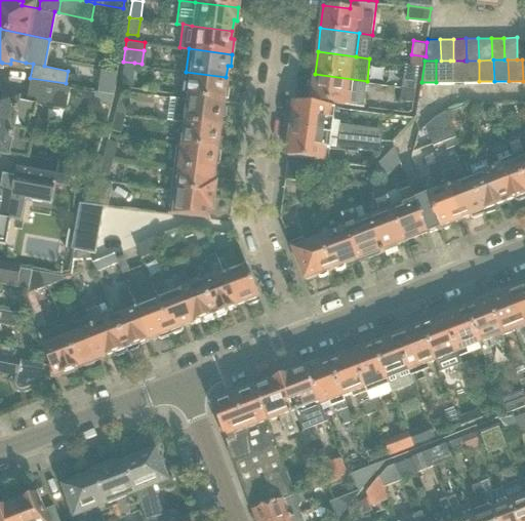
[(450,61),(441,61),(436,61),(436,82),(450,82),(450,61)]
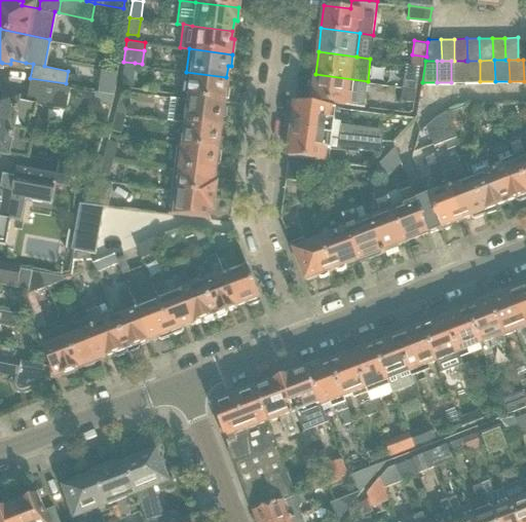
[(465,61),(454,61),(451,61),(451,82),(465,81),(465,61)]
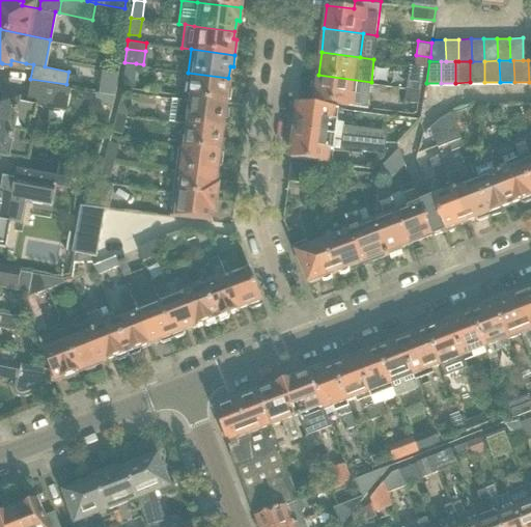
[(484,82),(484,61),(472,61),(470,61),(470,82),(484,82)]
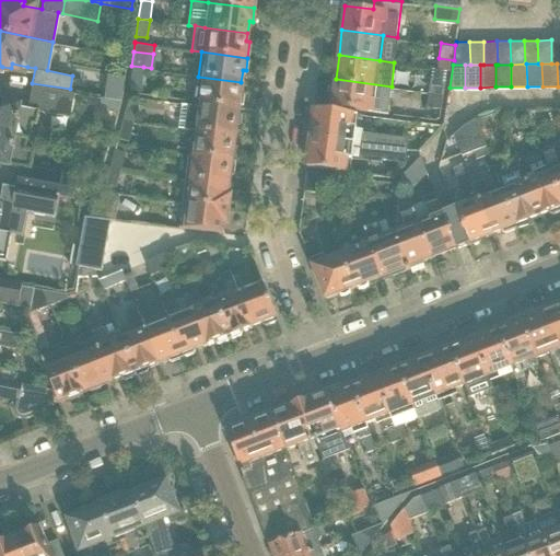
[(131,66),(129,84),(141,85),(143,67),(131,66)]
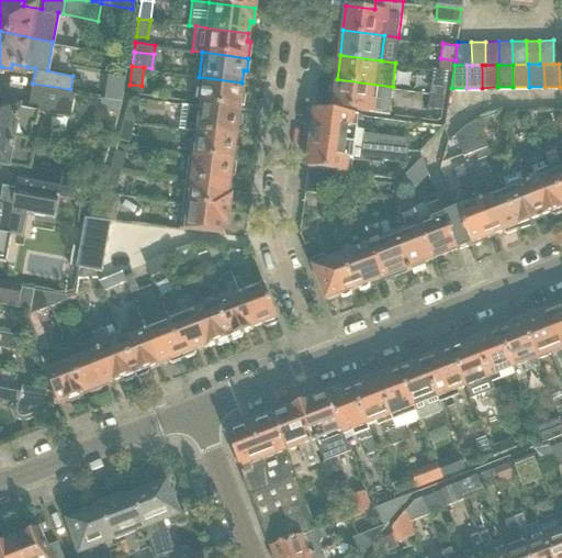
[(111,71),(107,96),(124,98),(128,74),(111,71)]
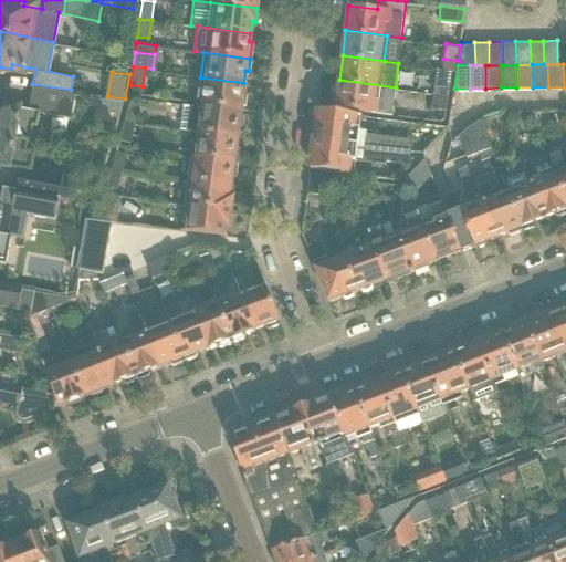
[(200,77),(197,103),(240,108),(241,102),(244,103),(245,92),(242,92),(243,83),(200,77)]
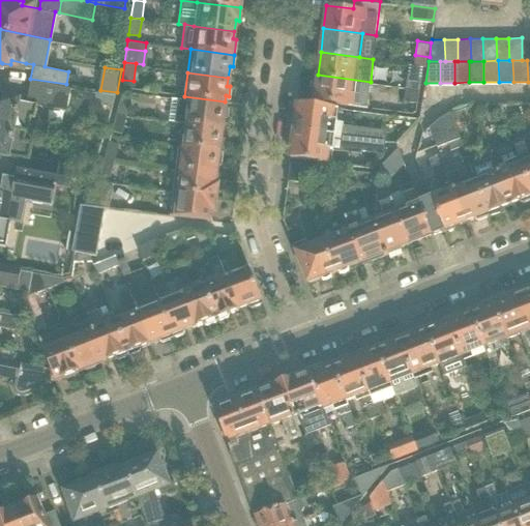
[(408,72),(406,86),(418,88),(420,75),(408,72)]
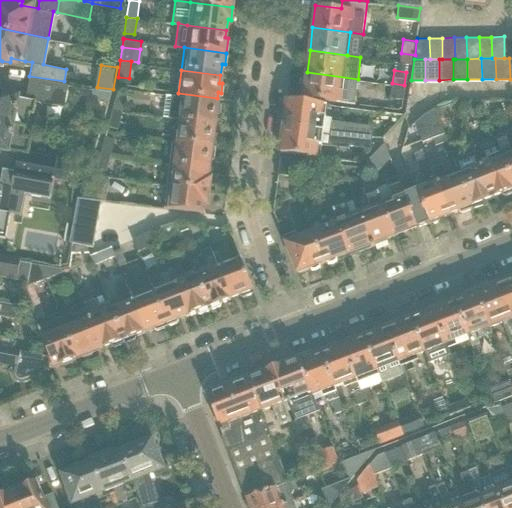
[(307,72),(304,96),(355,102),(358,79),(307,72)]
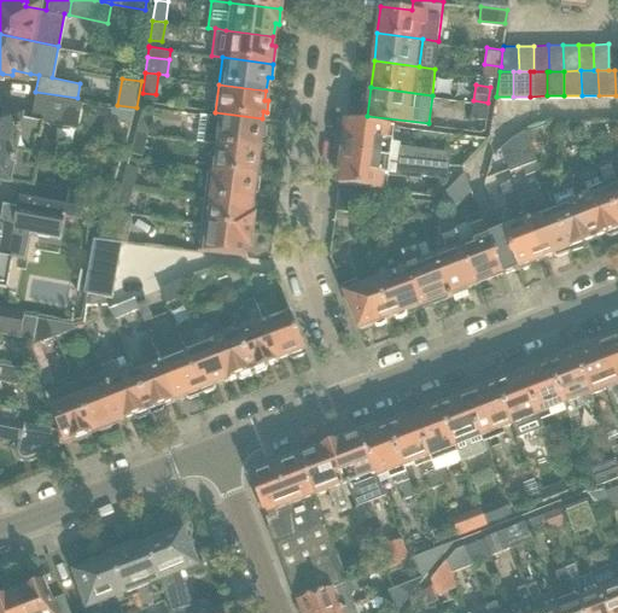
[(0,144),(30,150),(33,151),(36,133),(41,134),(44,121),(79,126),(83,99),(35,92),(31,116),(0,110),(0,144)]
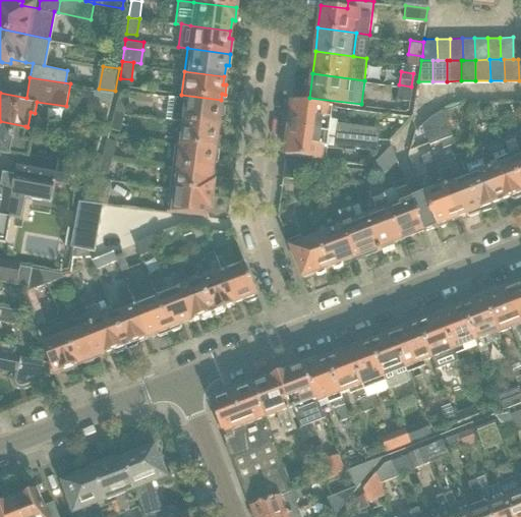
[(399,84),(397,98),(409,99),(411,87),(399,84)]
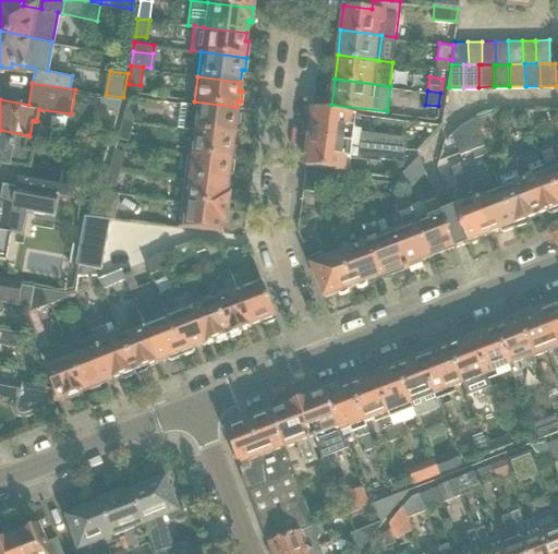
[(100,95),(98,107),(118,110),(121,98),(100,95)]
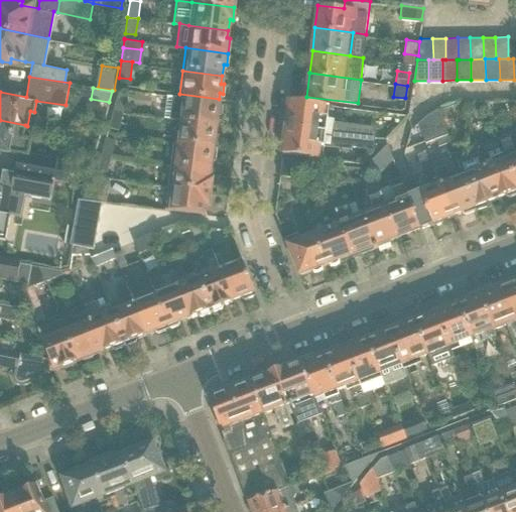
[(164,115),(176,116),(217,121),(218,112),(220,113),(222,103),(219,103),(219,99),(179,94),(167,92),(164,115)]
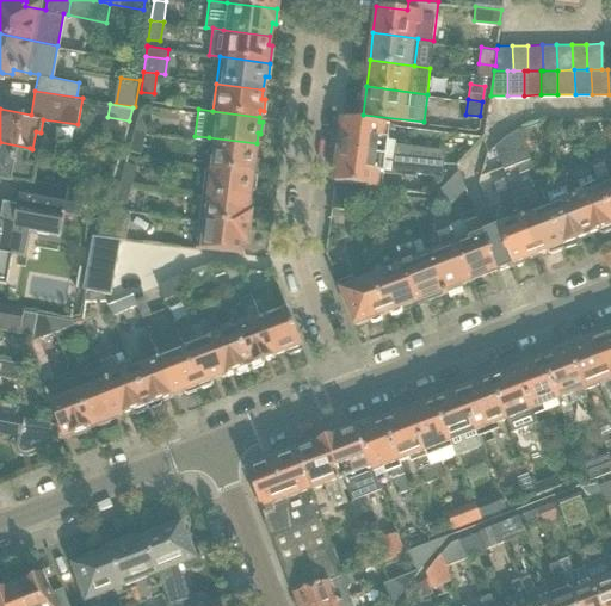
[(140,110),(135,128),(147,129),(152,113),(140,110)]
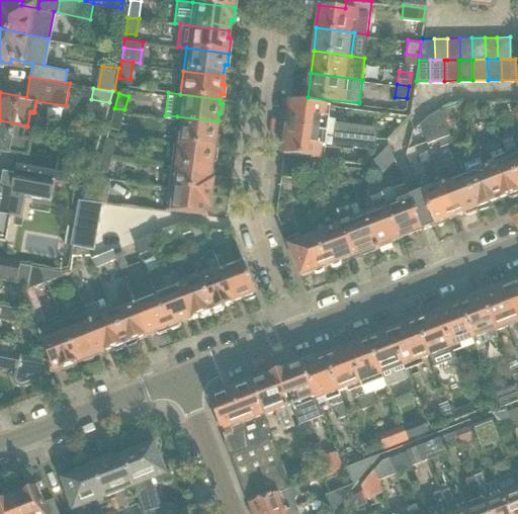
[(290,98),(287,125),(327,131),(330,104),(290,98)]
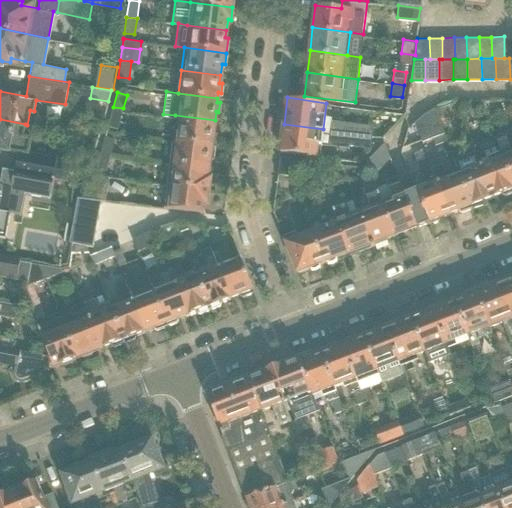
[(113,107),(108,125),(118,127),(123,108),(113,107)]
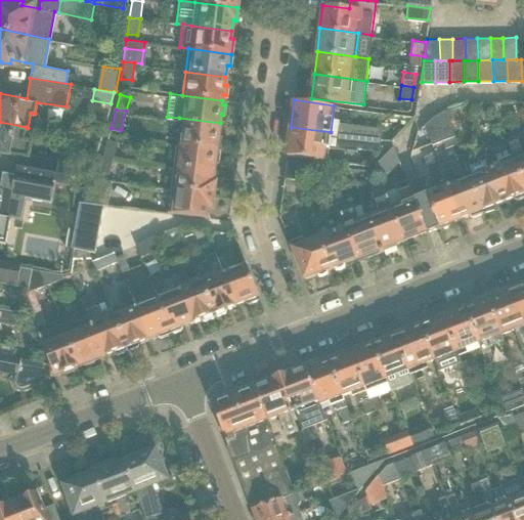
[(433,117),(425,124),(432,143),(442,139),(445,146),(456,142),(444,111),(433,117)]
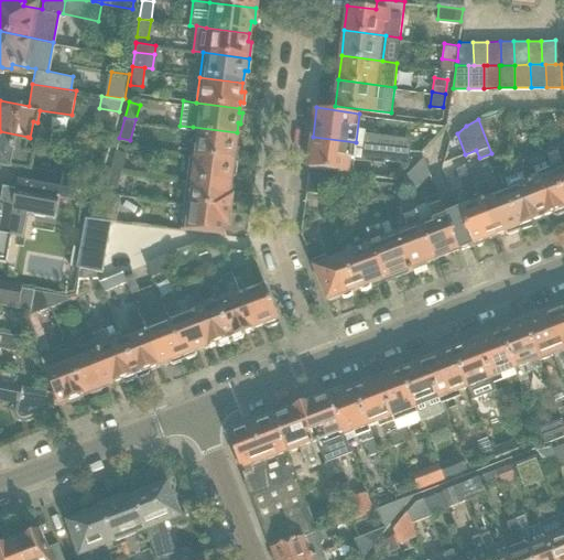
[(193,127),(190,152),(236,158),(238,144),(235,144),(237,132),(193,127)]
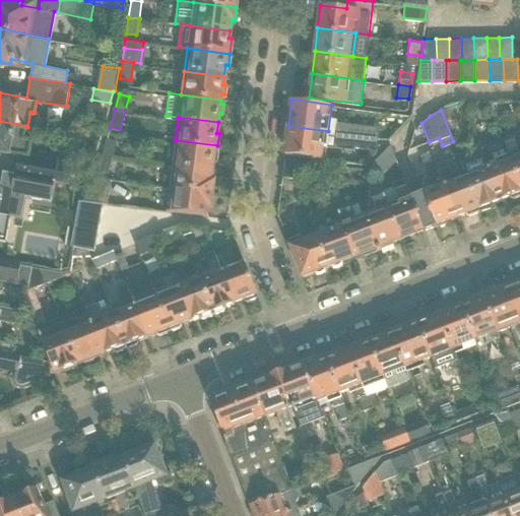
[(25,126),(0,121),(0,148),(10,150),(18,152),(14,172),(53,179),(68,182),(71,159),(29,151),(31,138),(23,136),(25,126)]
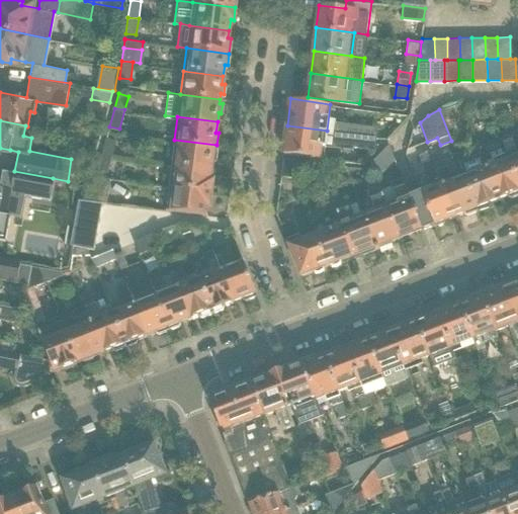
[(376,138),(378,126),(335,121),(334,132),(376,138)]
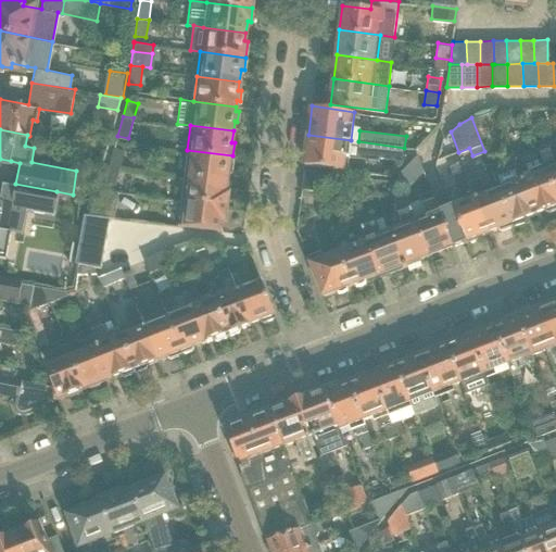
[(351,140),(308,135),(304,164),(346,170),(351,140)]
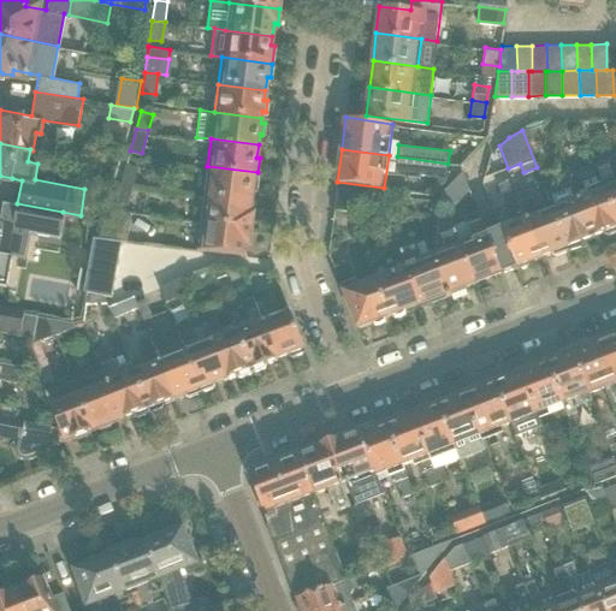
[(615,154),(593,164),(615,223),(615,154)]
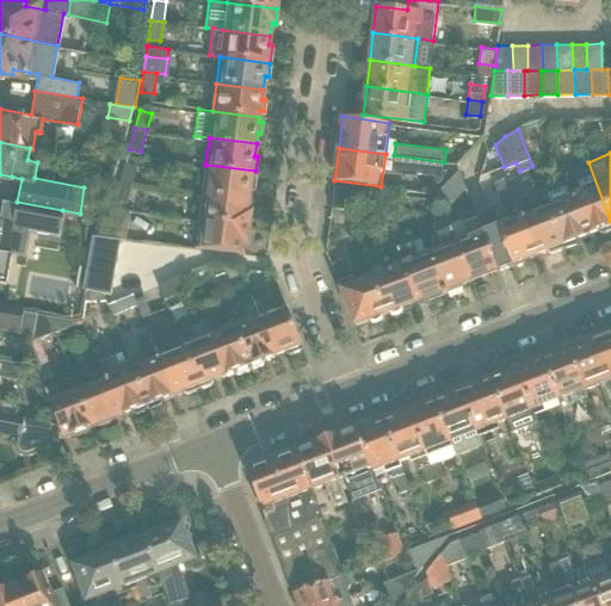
[(393,169),(443,175),(444,162),(394,155),(393,169)]
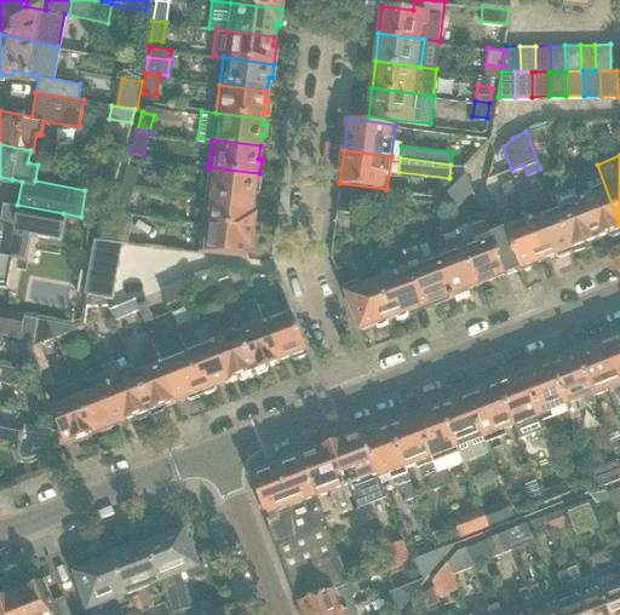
[(127,164),(122,184),(135,185),(139,167),(127,164)]
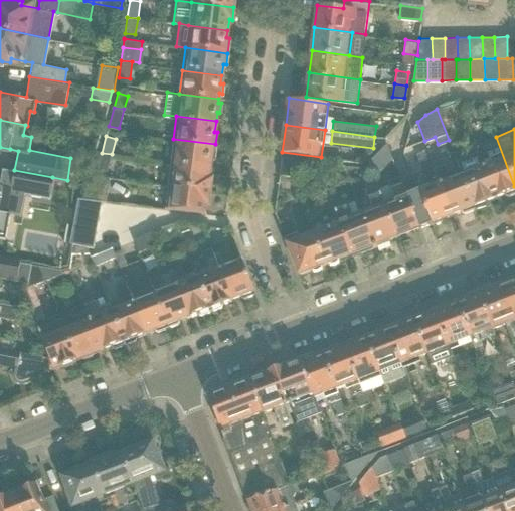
[(514,186),(496,137),(475,145),(495,197),(504,193),(507,195),(514,191),(514,186)]
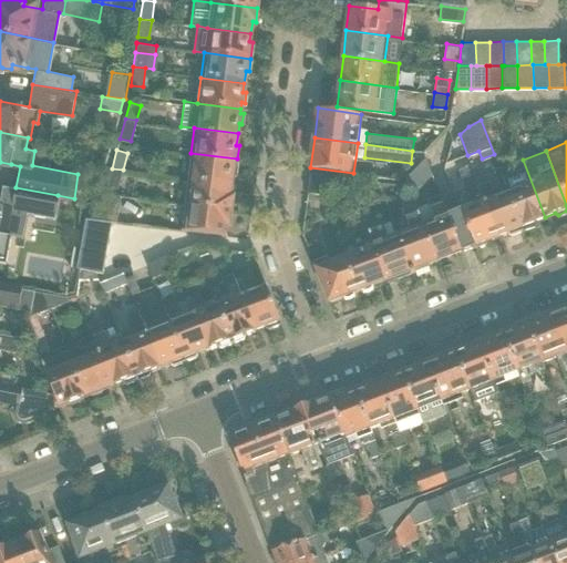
[(191,153),(187,177),(232,184),(233,175),(235,175),(237,159),(191,153)]
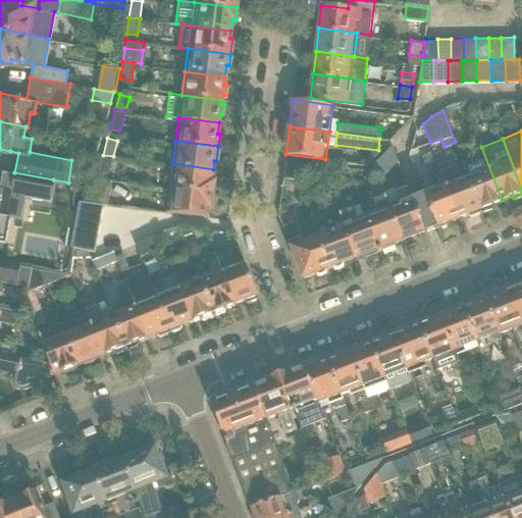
[(392,144),(375,160),(382,174),(398,159),(392,144)]
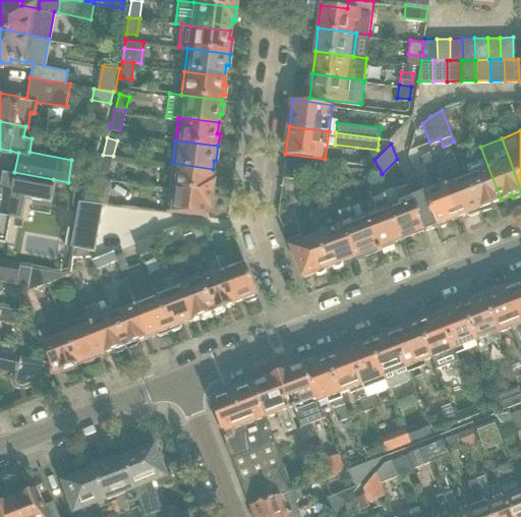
[(472,158),(462,162),(464,169),(480,210),(490,207),(491,203),(501,199),(480,147),(469,151),(472,158)]
